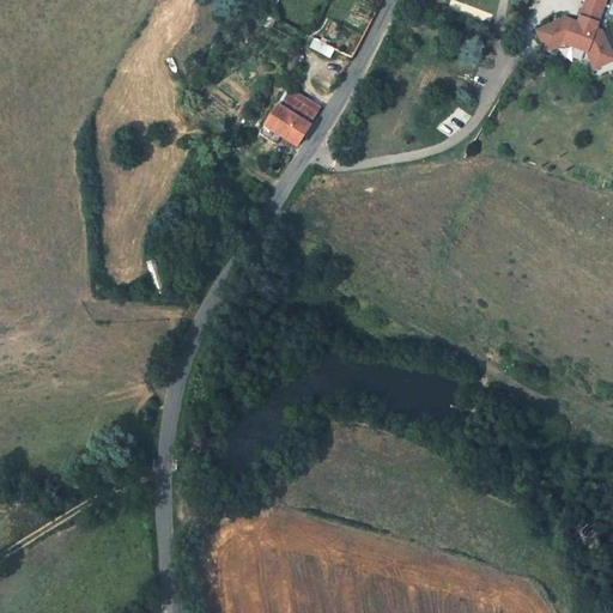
[(586,1),(580,16),(598,23),(602,8),(586,1)]
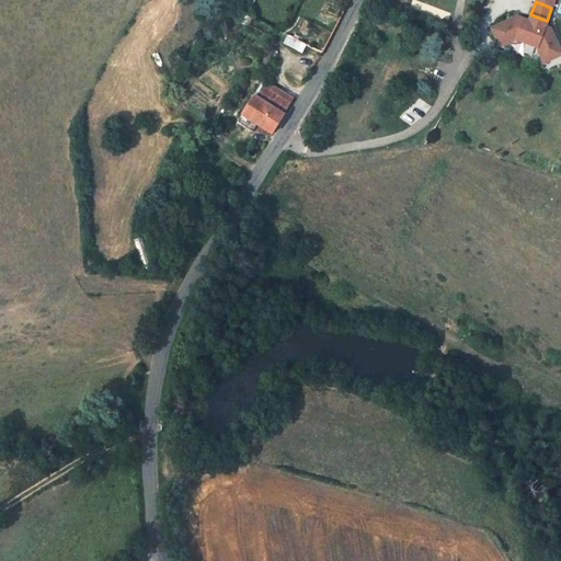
[(516,15),(491,27),(500,46),(515,38),(537,47),(544,63),(560,54),(560,52),(551,29),(545,26),(547,21),(530,14),(528,20),(516,15)]
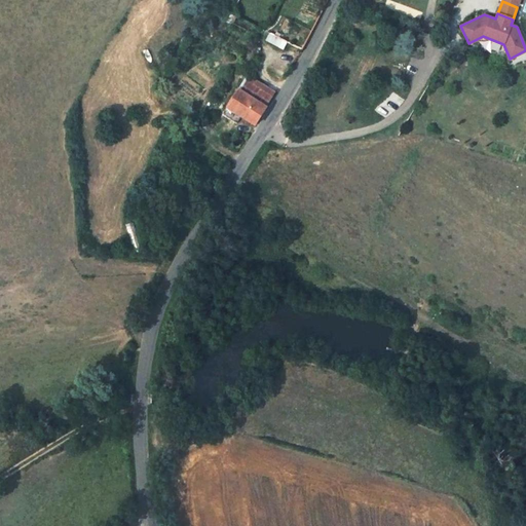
[(278,37),(269,33),(266,40),(284,49),(288,41),(278,37)]
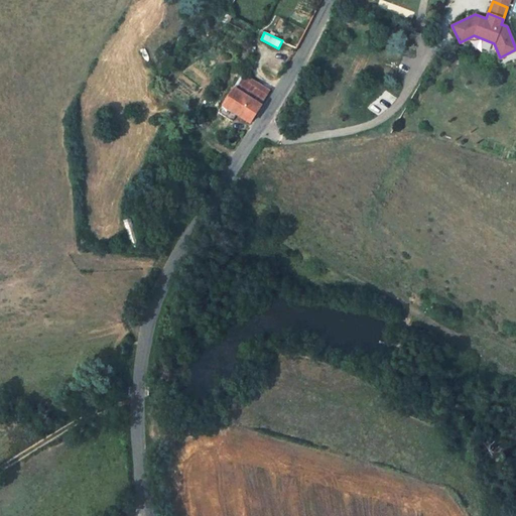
[(269,91),(243,74),(234,89),(260,106),(269,91)]
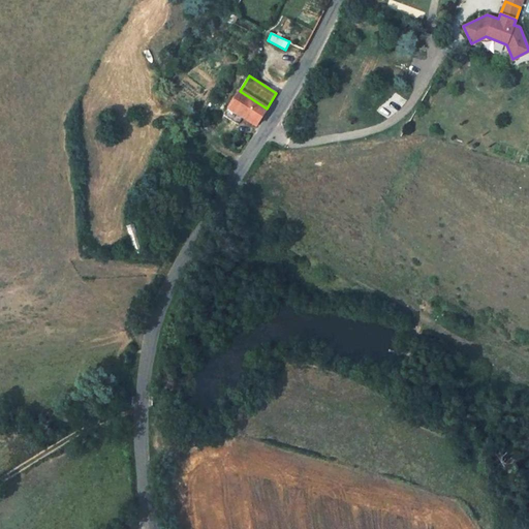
[(255,127),(267,109),(240,91),(228,110),(255,127)]
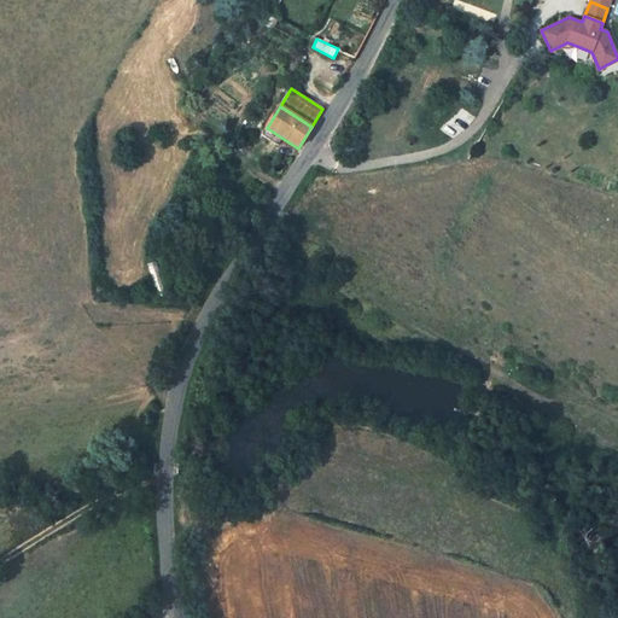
All buildings are outlined.
